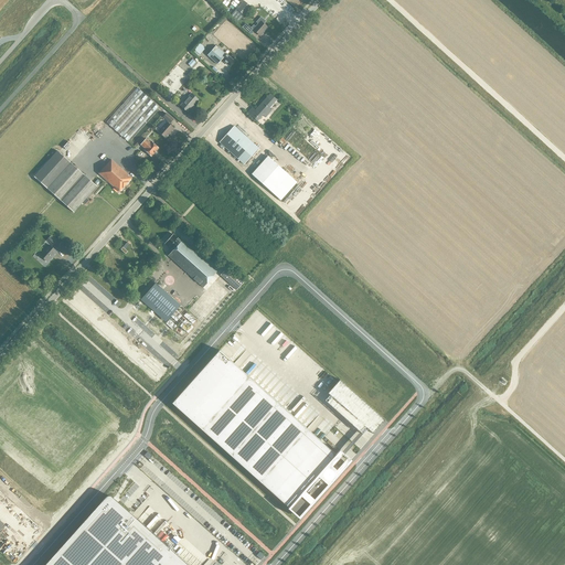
[(235,9),(243,16),(251,7),(243,1),(235,9)]
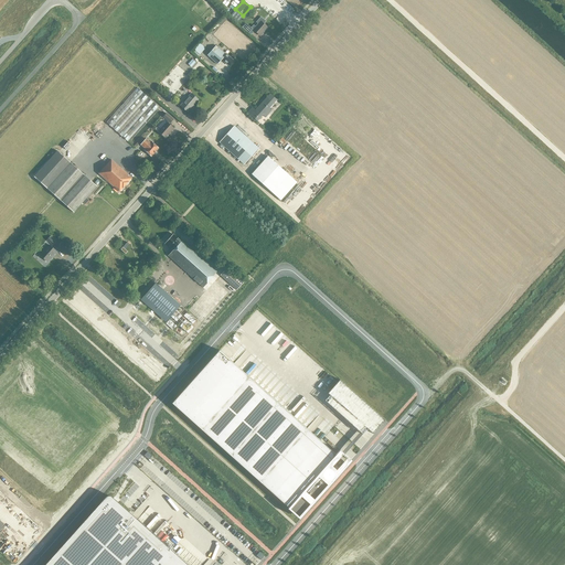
[(222,25),(227,19),(224,16),(219,22),(222,25)]
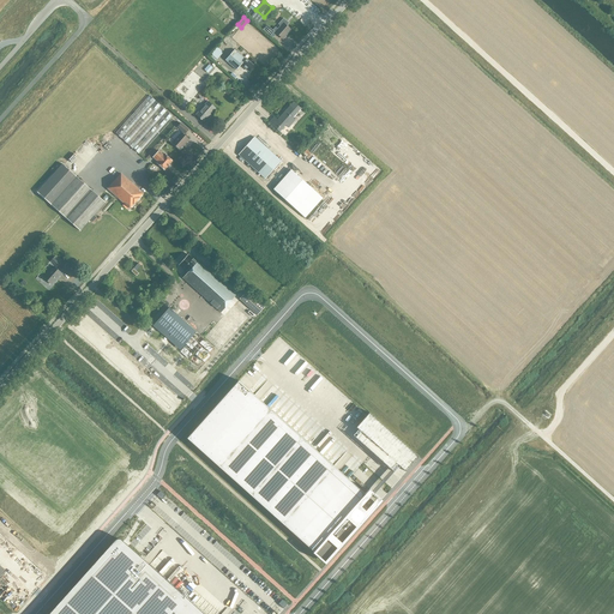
[(282,38),(290,29),(286,25),(288,23),(283,18),(278,24),(281,26),(277,29),(275,28),(272,30),(275,32),(282,38)]
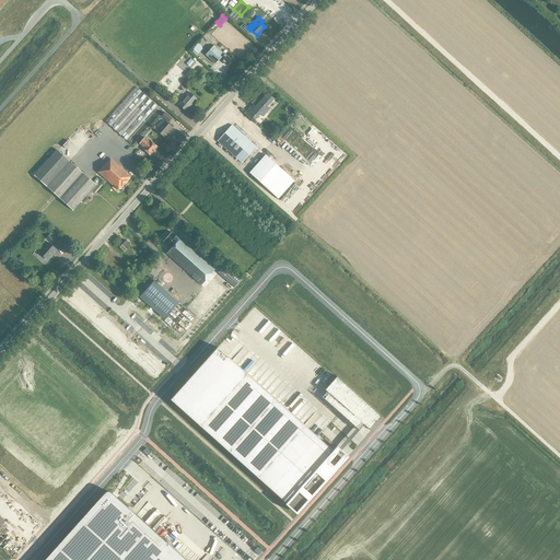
[(198,54),(203,47),(197,43),(191,49),(198,54)]
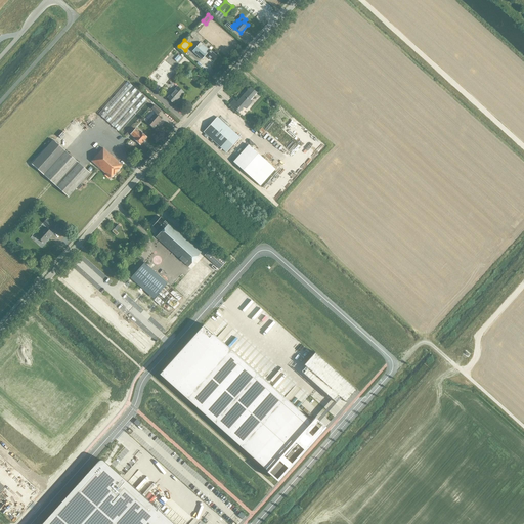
[(212,60),(216,56),(201,42),(192,51),(202,59),(206,54),(212,60)]
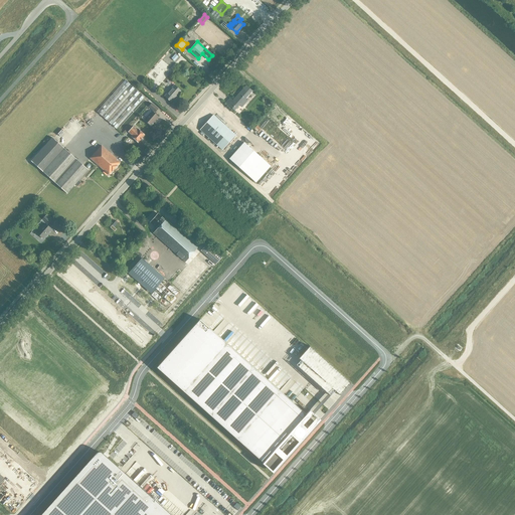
[(116,129),(145,97),(126,79),(97,112),(116,129)]
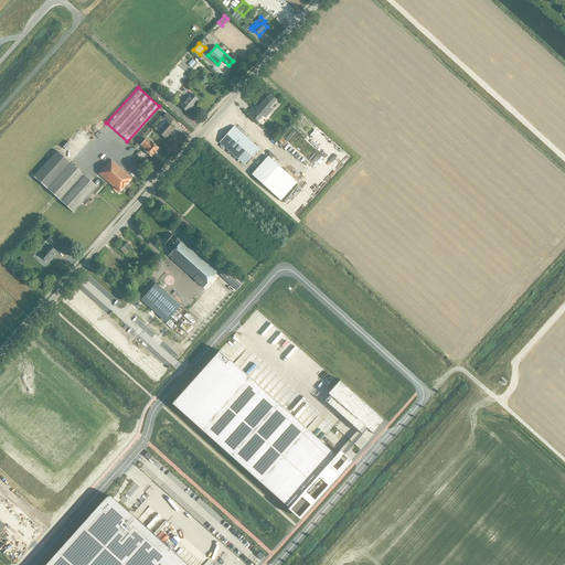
[(188,112),(199,99),(191,93),(180,105),(188,112)]
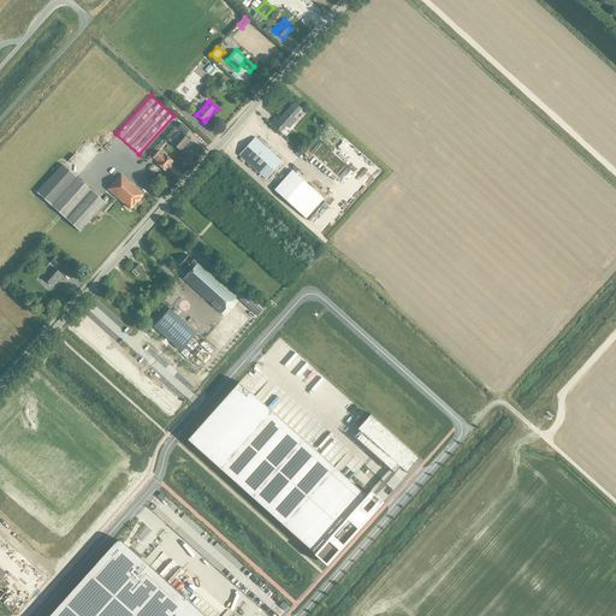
[(294,118),(301,108),(294,102),(278,120),(276,117),(270,123),(280,131),(285,125),(289,128),(296,120),(294,118)]
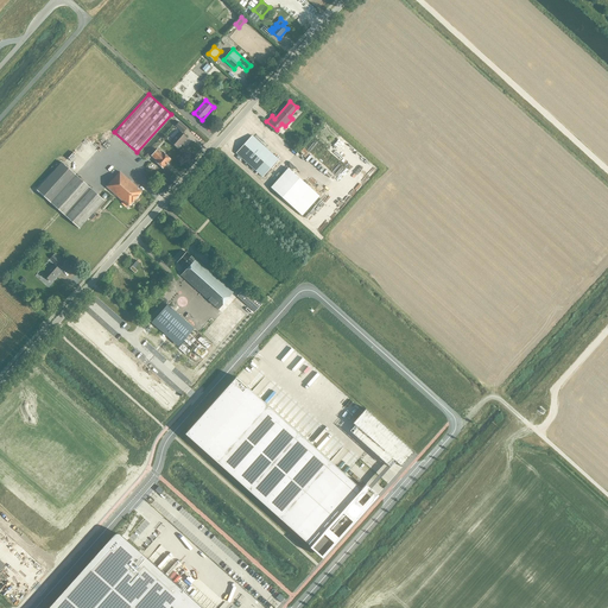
[(183,132),(187,128),(179,122),(176,126),(181,130),(170,141),(177,149),(183,141),(183,143),(187,138),(181,133),(183,132)]
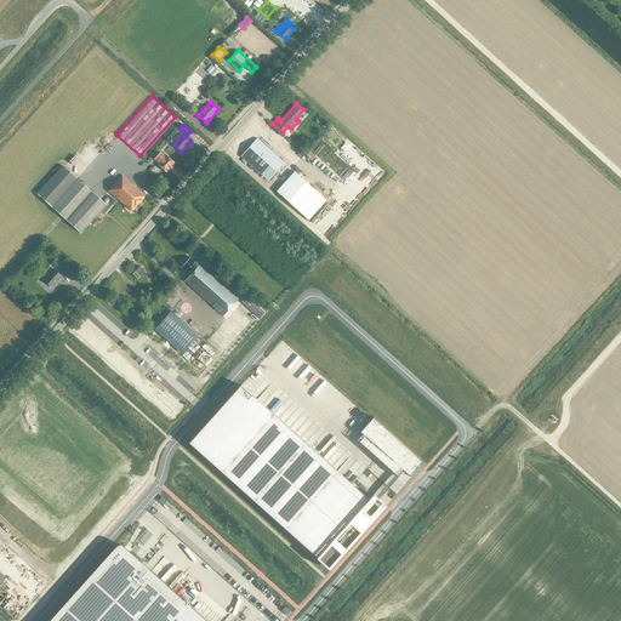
[(268,181),(284,163),(257,138),(241,157),(268,181)]
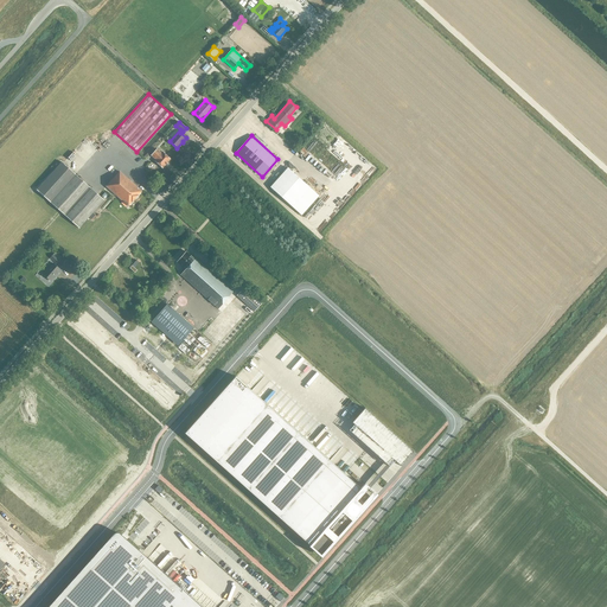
[(147,151),(151,154),(158,147),(154,144),(147,151)]
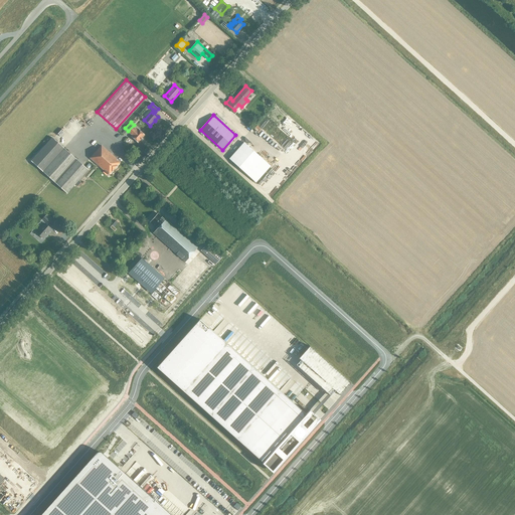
[(133,127),(129,132),(133,136),(132,137),(138,142),(141,139),(141,140),(142,139),(142,138),(145,135),(138,129),(137,131),(133,127)]
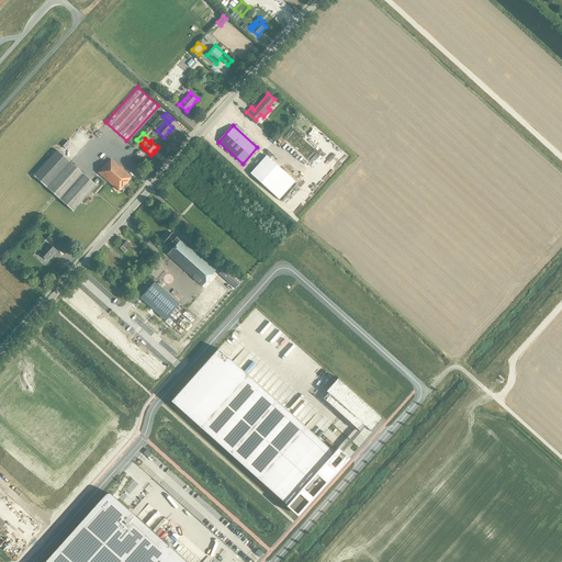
[(58,149),(35,176),(47,187),(70,161),(58,149)]
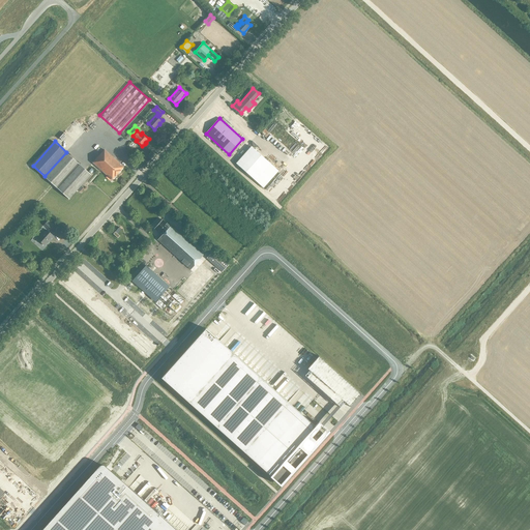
[(278,171),(251,146),(236,164),(264,187),(278,171)]
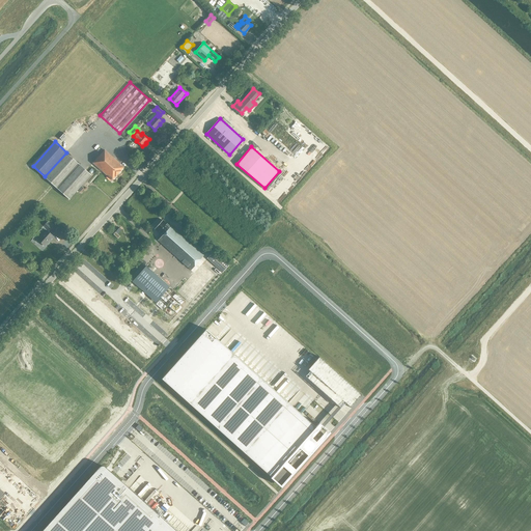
[(112,180),(123,168),(105,150),(93,163),(112,180)]
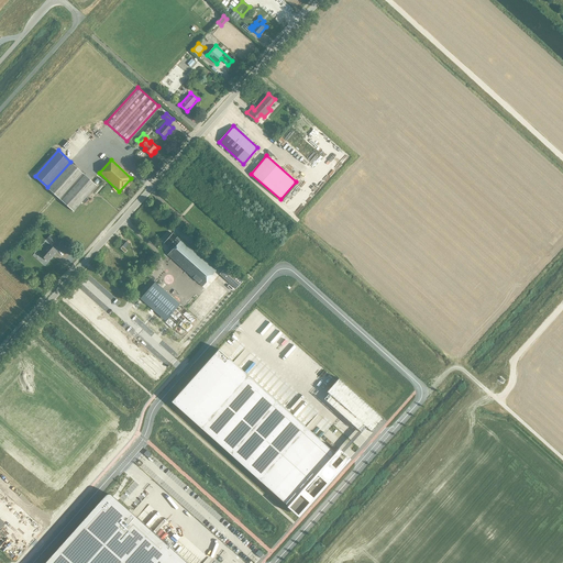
[(70,162),(47,187),(75,211),(98,185),(70,162)]
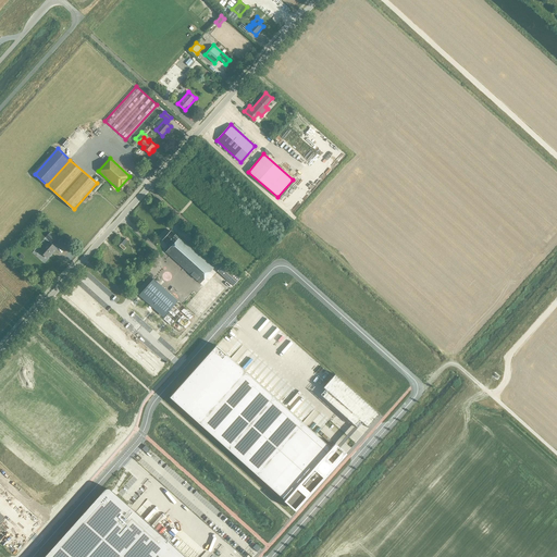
[(200,283),(214,268),(180,237),(178,237),(171,231),(162,240),(170,247),(165,252),(200,283)]
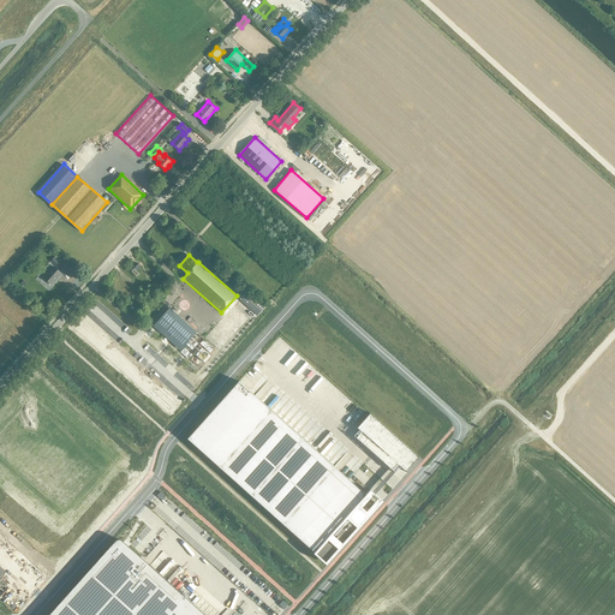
[(141,267),(138,264),(131,272),(137,276),(139,274),(136,272),(141,267)]
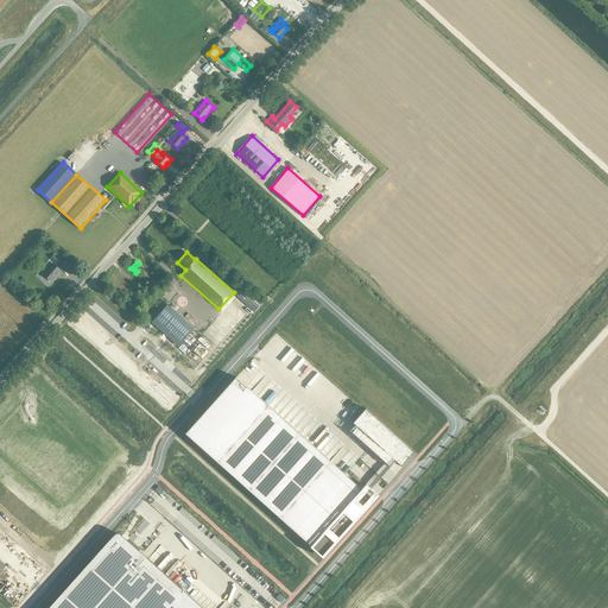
[(52,264),(43,274),(51,282),(61,270),(52,264)]
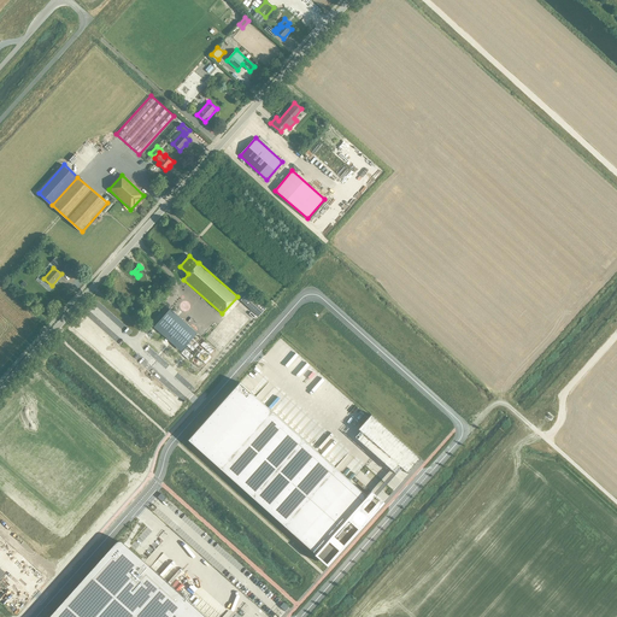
[(113,288),(118,293),(129,281),(124,276),(113,288)]
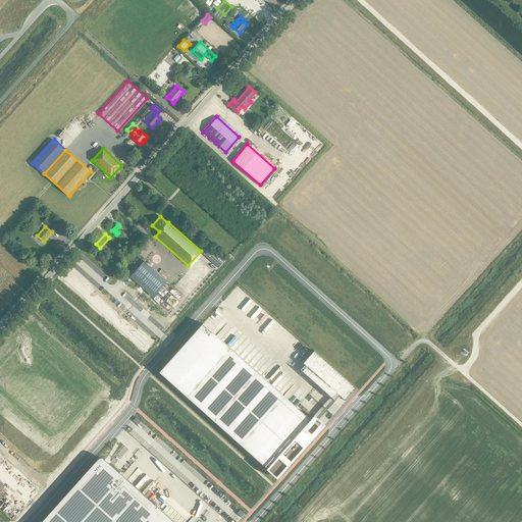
[(219,267),(224,261),(209,248),(204,254),(219,267)]
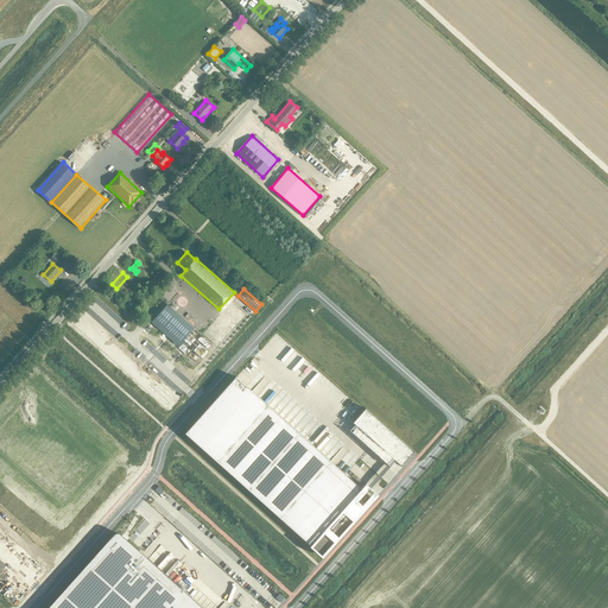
[(168,305),(152,323),(196,362),(211,344),(168,305)]
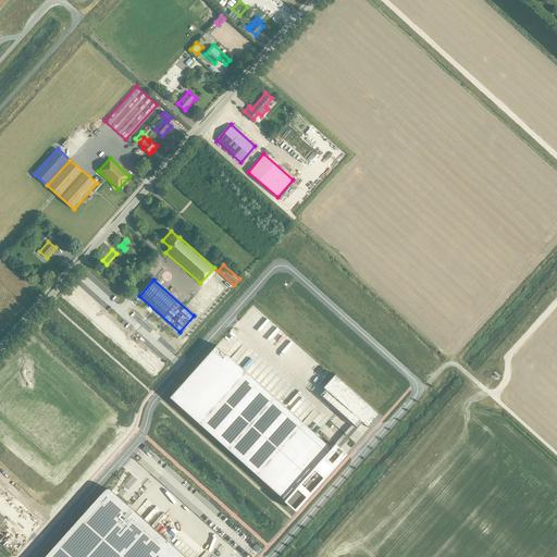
[(102,312),(84,296),(77,304),(96,321),(102,312)]
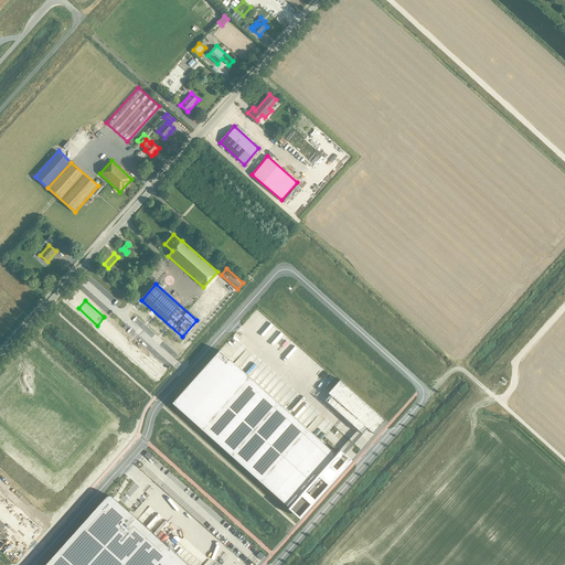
[(258,329),(270,341),(280,330),(268,319),(258,329)]
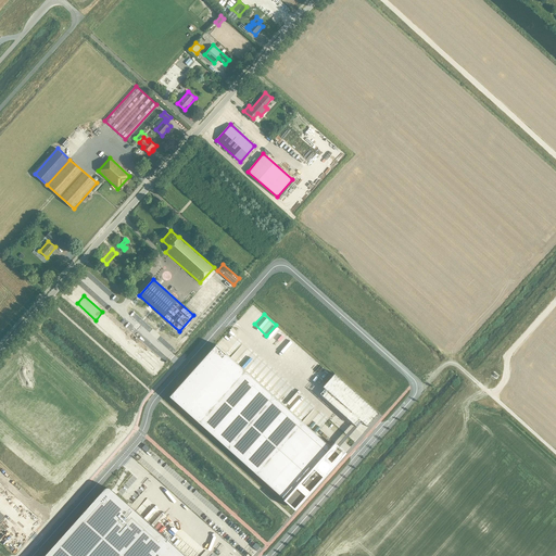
[(216,344),(169,396),(283,498),(282,500),(294,509),(294,508),(319,481),(320,480),(321,478),(333,466),(341,456),(340,455),(337,453),(331,447),(330,446),(310,428),(216,344)]
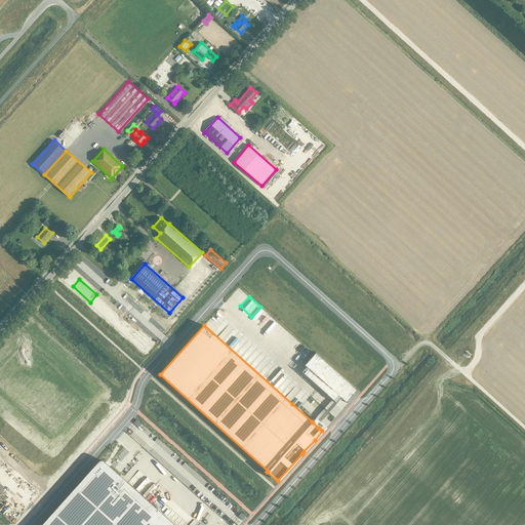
[(235,336),(233,341),(230,340),(228,345),(233,348),(238,338),(235,336)]
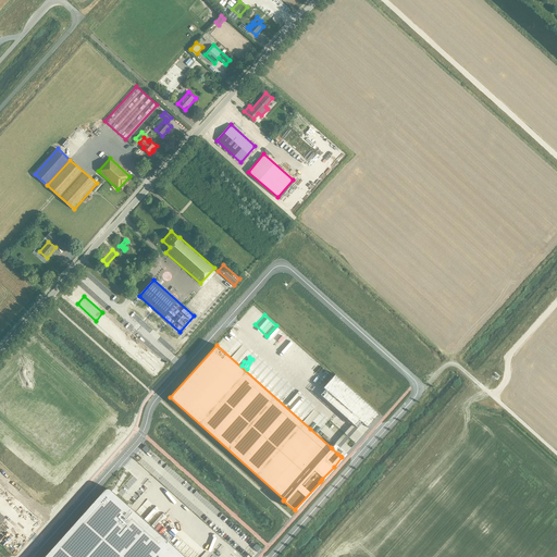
[(368,428),(380,415),(335,374),(323,387),(325,390),(321,395),(358,428),(362,422),(368,428)]
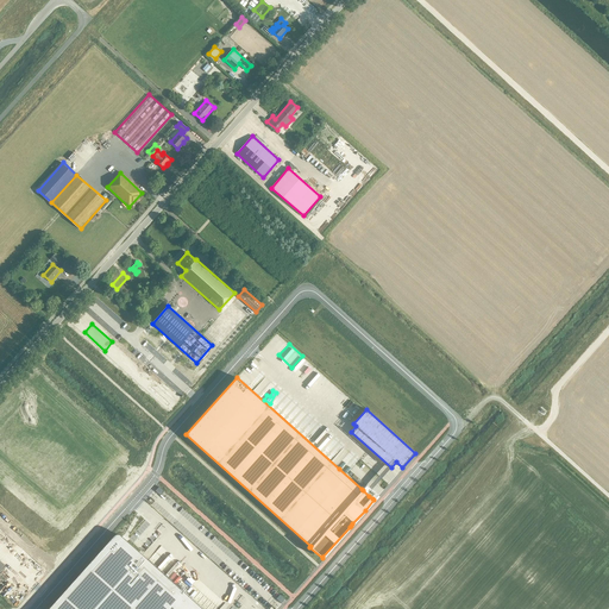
[(327,426),(316,438),(319,440),(330,428),(327,426)]
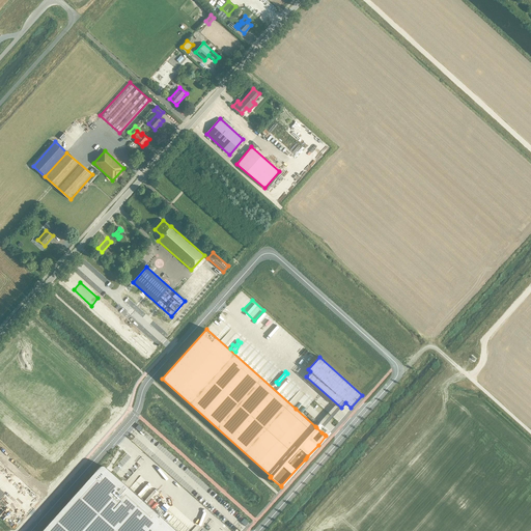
[(176,530),(163,519),(148,505),(132,491),(119,479),(107,469),(106,467),(105,467),(104,466),(103,466),(102,466),(101,466),(100,467),(99,468),(98,469),(94,472),(79,490),(60,511),(46,527),(42,530),(176,530)]
